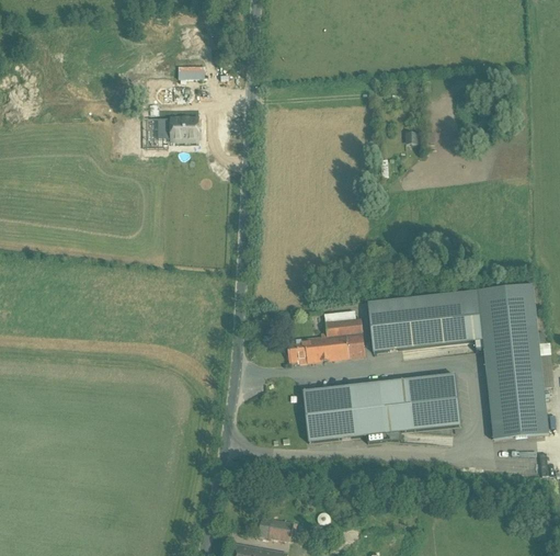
[(209,69),(182,68),(182,84),(208,84),(209,69)]
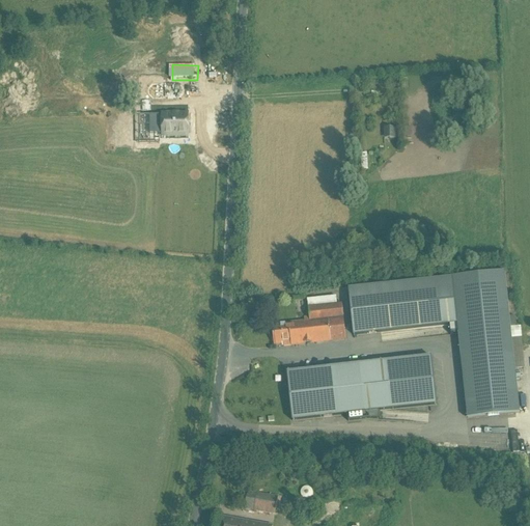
[(129,93),(131,81),(122,80),(121,92),(129,93)]
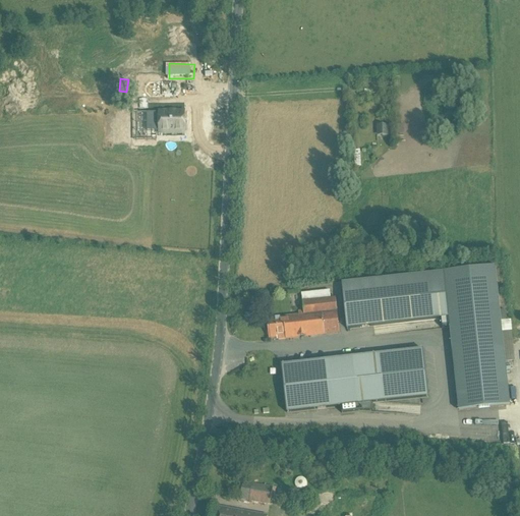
[(129,91),(142,91),(142,81),(129,80),(129,91)]
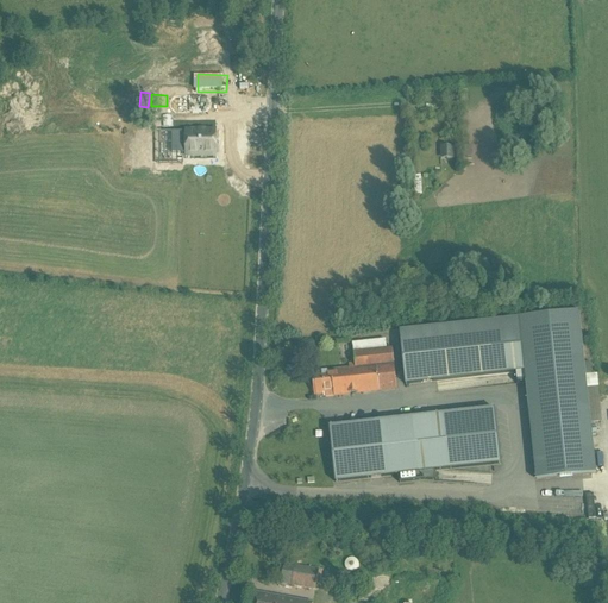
[(204,125),(196,126),(196,125),(185,125),(185,127),(170,127),(171,148),(186,148),(186,150),(215,150),(214,124),(204,125)]
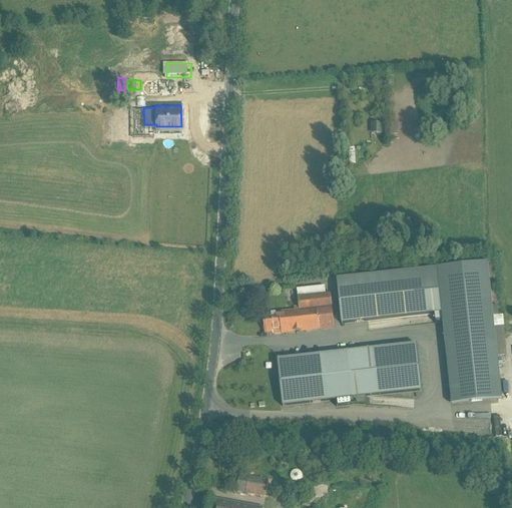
[(487,259),(336,277),(342,321),(431,310),(433,323),(444,322),(451,400),(501,395),(487,259)]
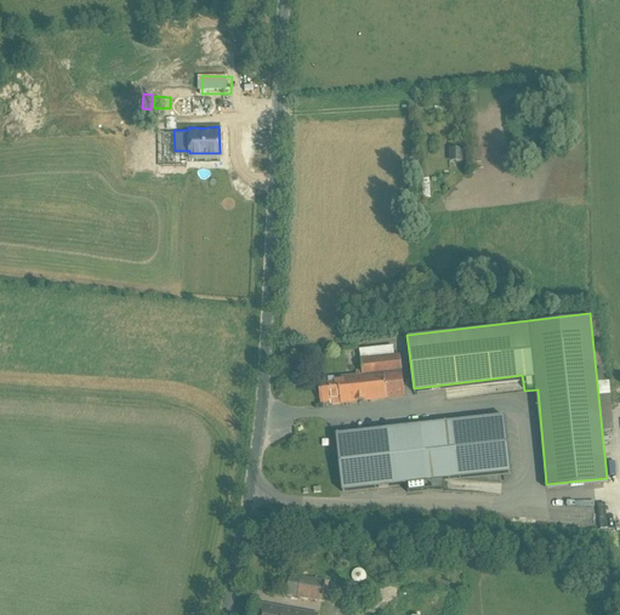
[(359,353),(393,349),(392,341),(358,345),(359,353)]
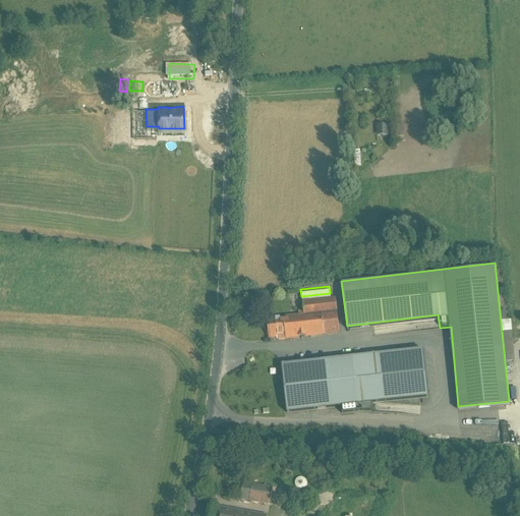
[(277,335),(338,328),(335,294),(302,297),(303,306),(298,306),(298,311),(266,316),(268,333),(276,332),(277,335)]
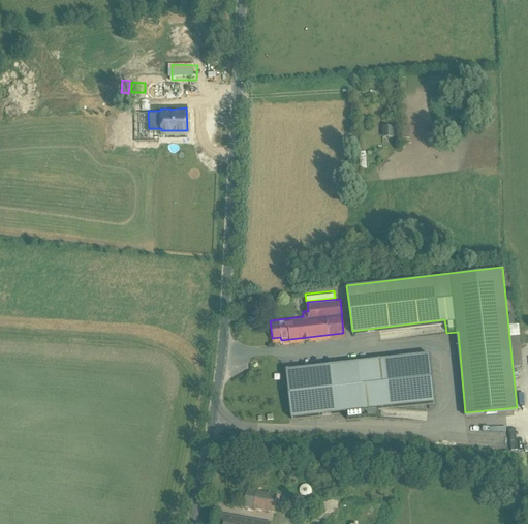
[(284,367),(290,414),(345,408),(346,415),(368,412),(376,413),(376,405),(434,399),(428,350),(284,367)]
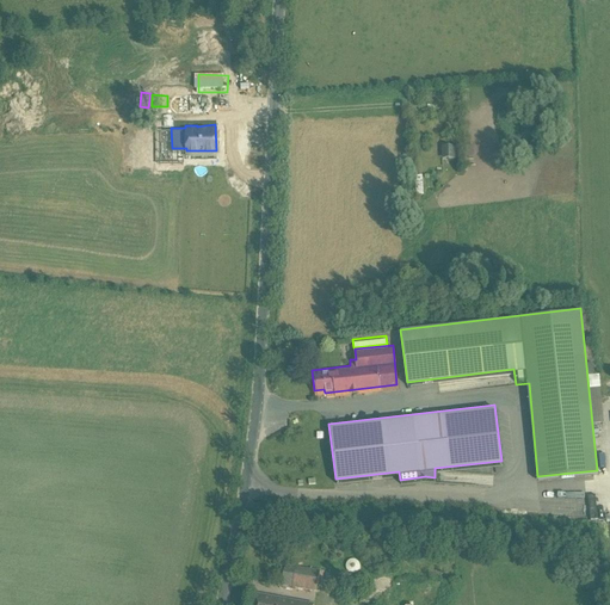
[(281,580),(315,586),(319,567),(284,561),(281,580)]
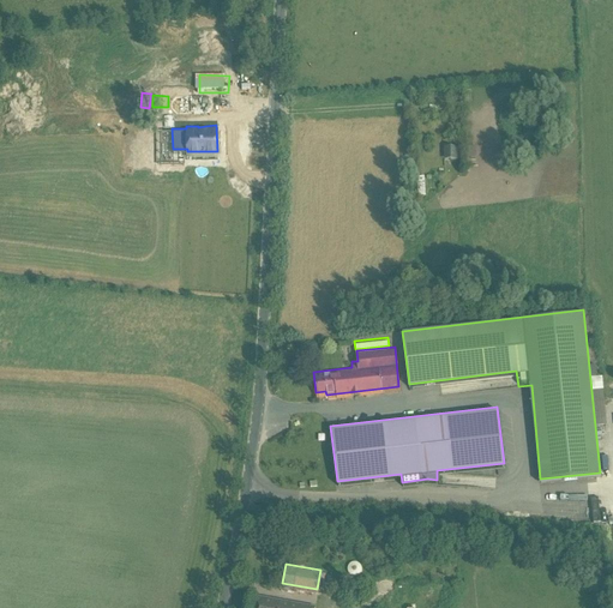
[(313,607),(314,603),(257,593),(254,607),(313,607)]
